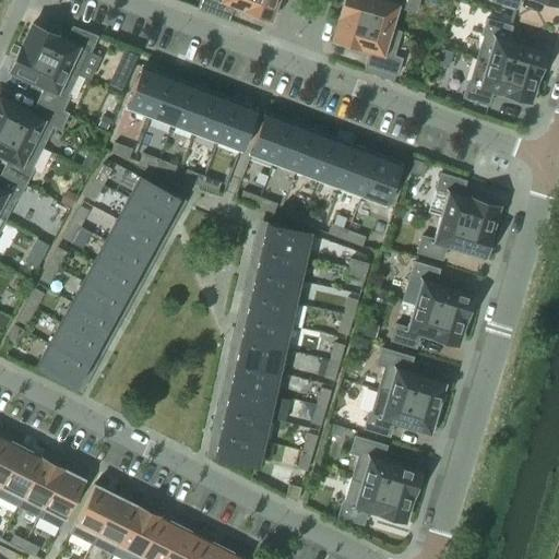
[(281,0),(200,0),(197,8),(227,20),(233,6),(268,20),(272,7),(277,9),(281,0)]
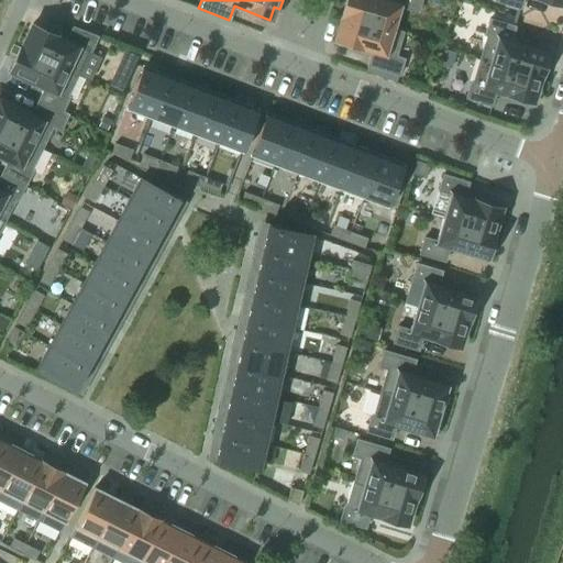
[(393,29),(399,7),(417,12),(420,0),(386,0),(385,0),(346,0),(342,15),(403,33),(403,32),(393,29)]
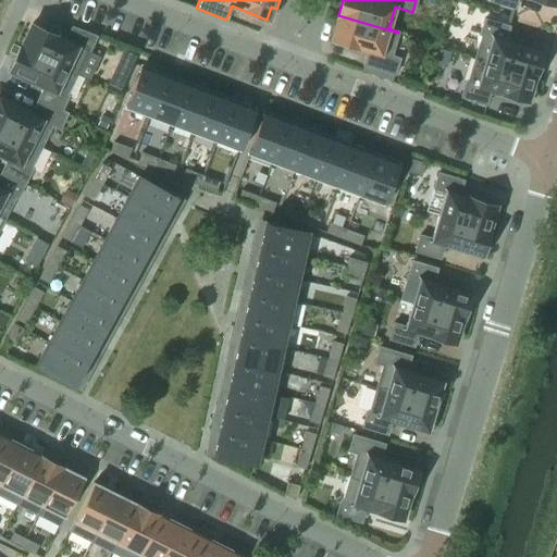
[(391,56),(398,33),(338,15),(332,40),(368,51),(363,64),(394,74),(399,58),(391,56)]
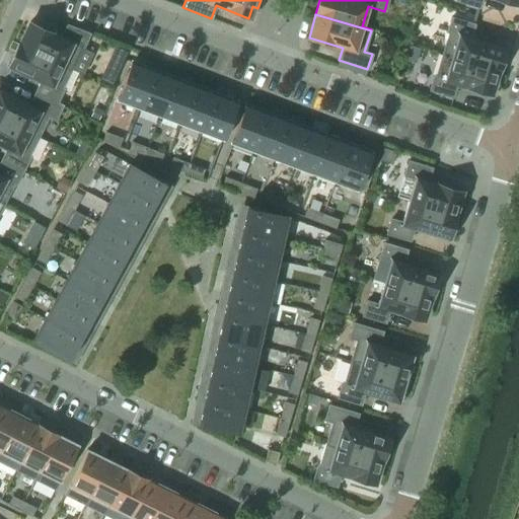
[(497,71),(504,48),(470,38),(474,24),(451,17),(447,32),(448,32),(442,55),(497,71)]
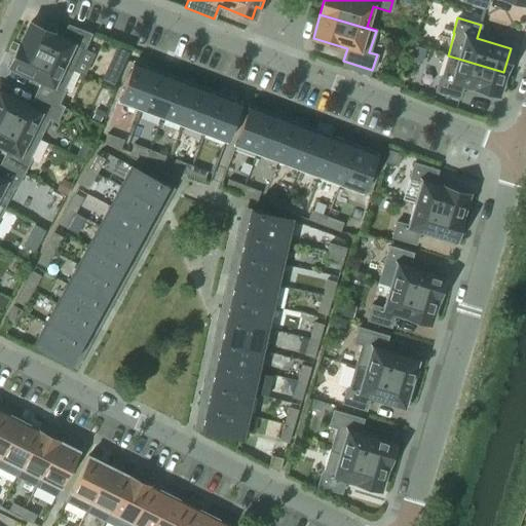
[(83,49),(90,34),(68,26),(62,37),(30,23),(20,44),(72,69),(82,48),(83,49)]
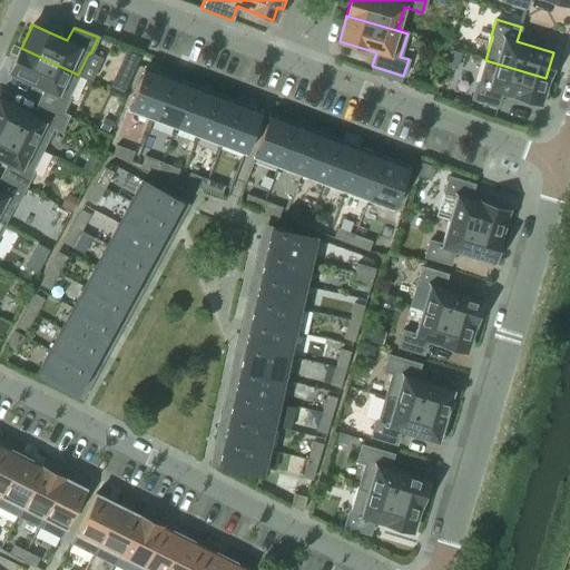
[(78,75),(21,48),(10,72),(45,89),(38,102),(68,117),(69,116),(62,112),(69,98),(68,98),(78,75)]
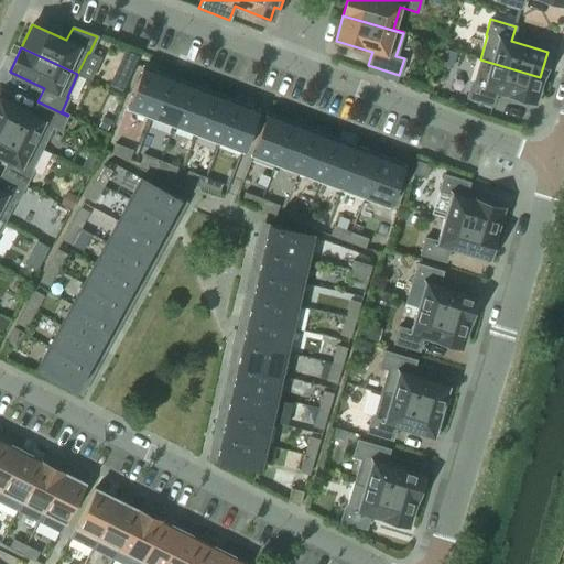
[(532,102),(540,77),(480,60),(474,83),(472,82),(466,98),(491,106),(496,91),(532,102)]
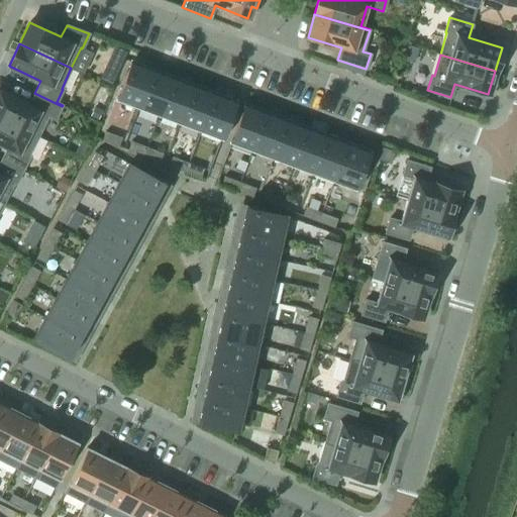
[(138,107),(152,70),(131,62),(117,99),(138,107)]
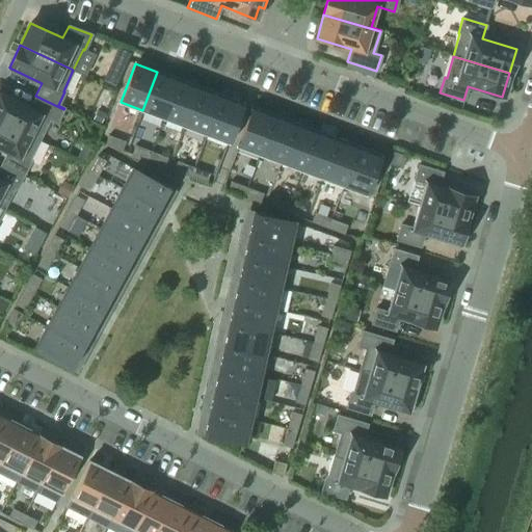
[(163,118),(178,80),(157,72),(142,110),(163,118)]
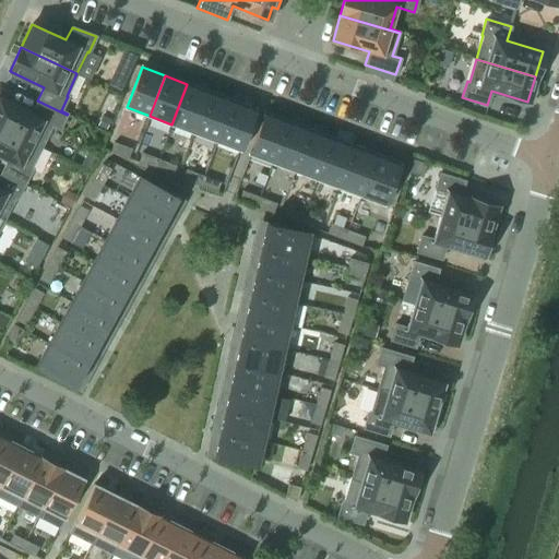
[(194,133),(210,92),(187,84),(171,125),(194,133)]
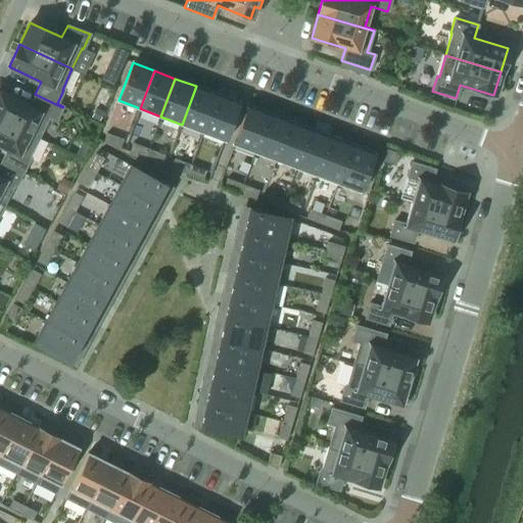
[(202,132),(217,94),(196,86),(182,125),(202,132)]
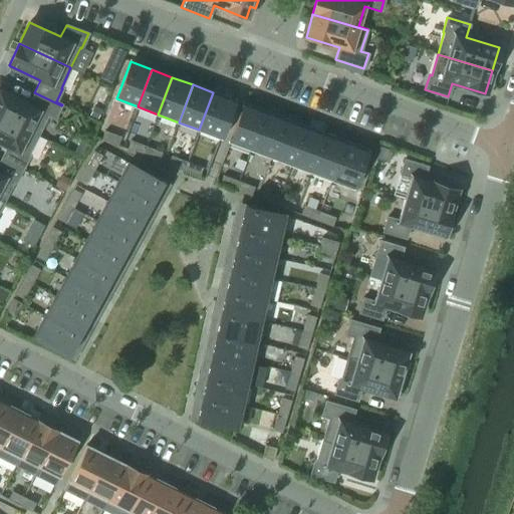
[(55,118),(61,105),(34,92),(29,103),(0,88),(0,115),(38,136),(48,115),(55,118)]
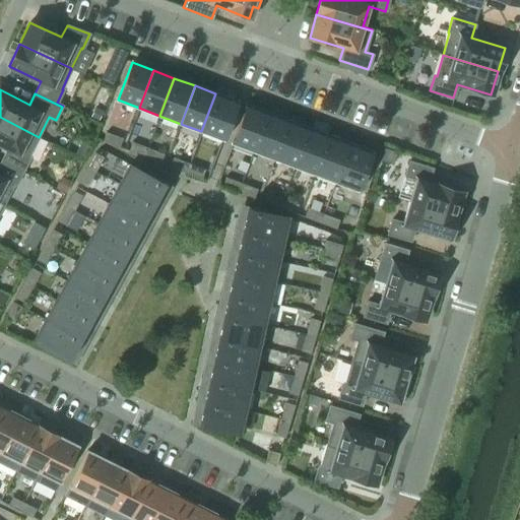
[(222,139),(237,102),(215,93),(201,131),(222,139)]
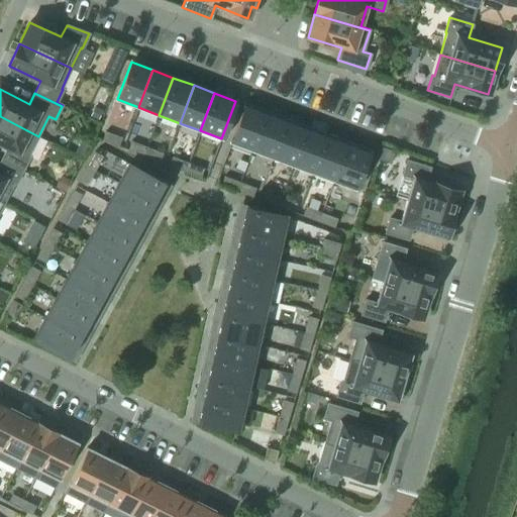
[(251,150),(266,113),(244,105),(230,142),(251,150)]
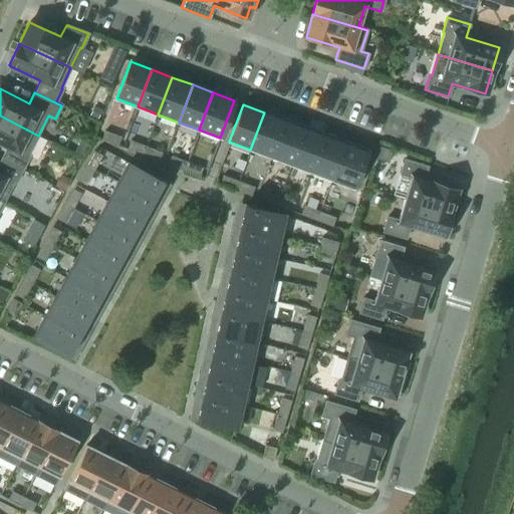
[(270,157),(284,119),(264,112),(250,150),(270,157)]
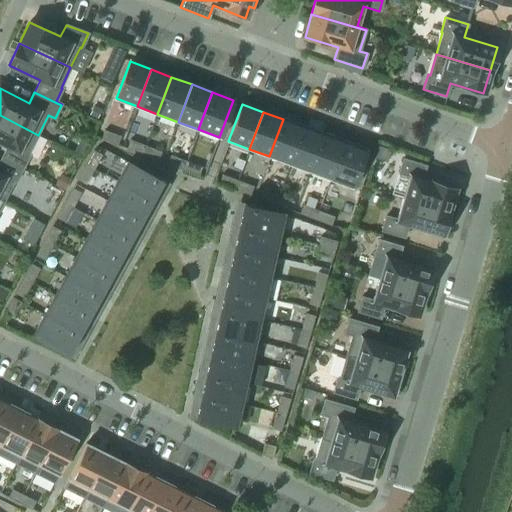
[(38,135),(0,115),(0,142),(7,146),(1,158),(22,169),(29,155),(28,155),(38,135)]
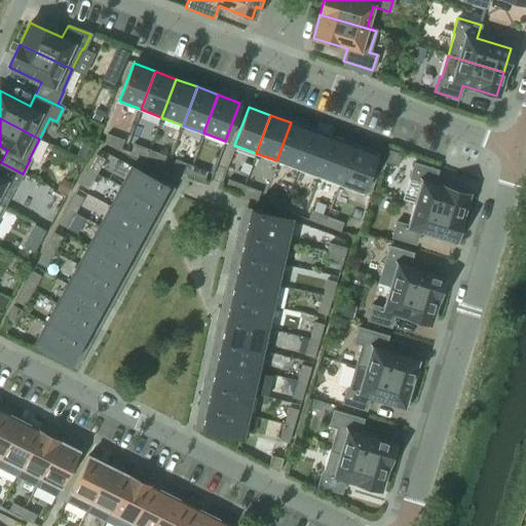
[(298,168),(312,130),(291,122),(276,160),(298,168)]
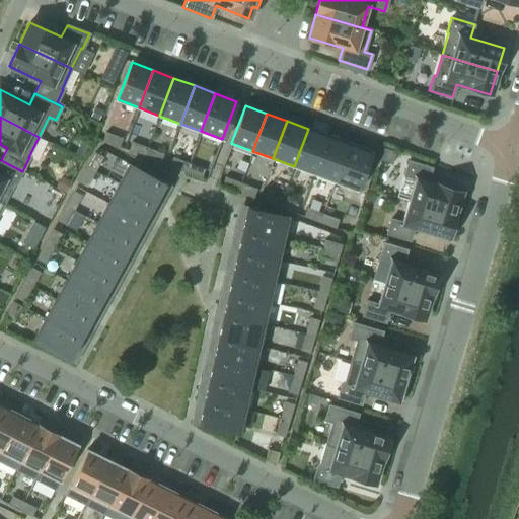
[(314,173),(328,136),(308,129),(294,166),(314,173)]
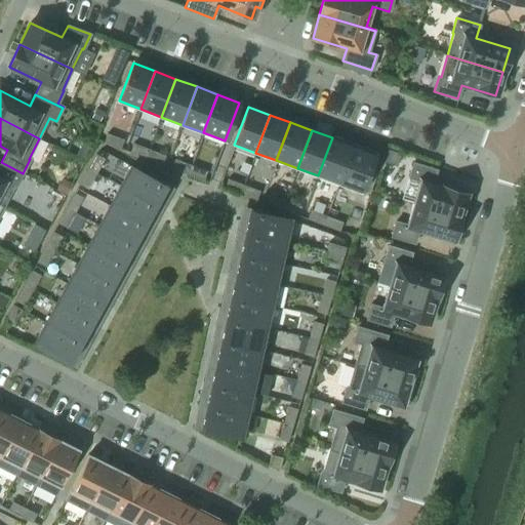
[(120,149),(123,139),(107,133),(104,143),(120,149)]
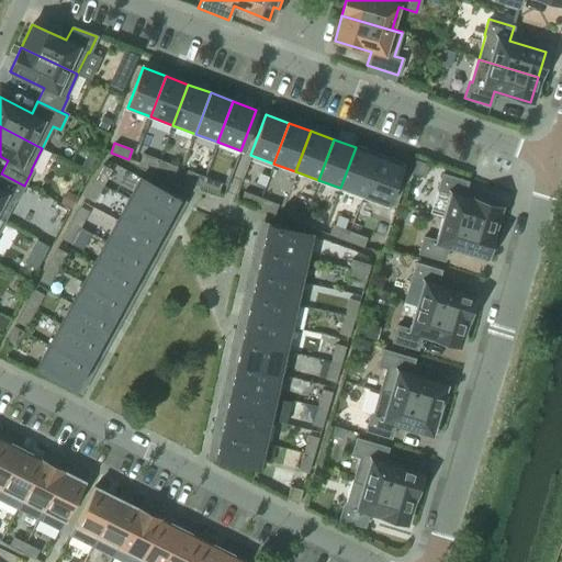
[(362,197),(378,156),(356,147),(340,188),(362,197)]
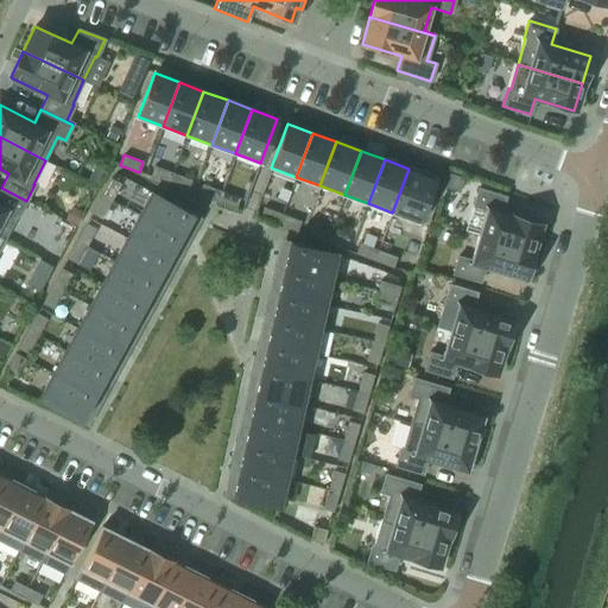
[(169,183),(172,173),(154,166),(151,176),(169,183)]
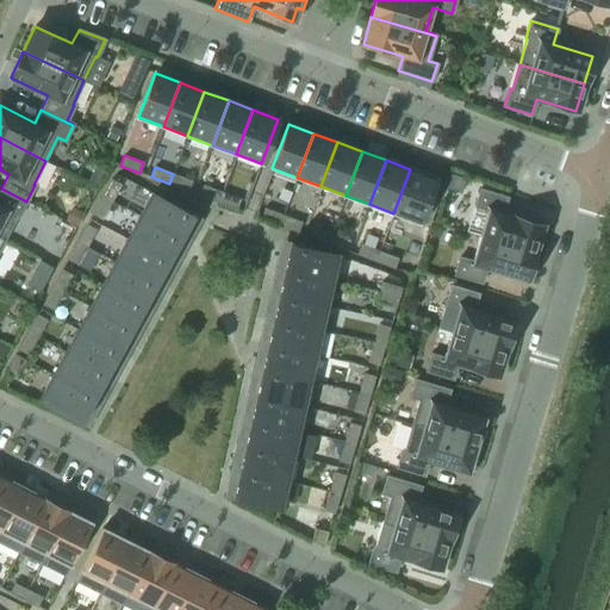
[(418,223),(435,179),(410,169),(393,213),(418,223)]
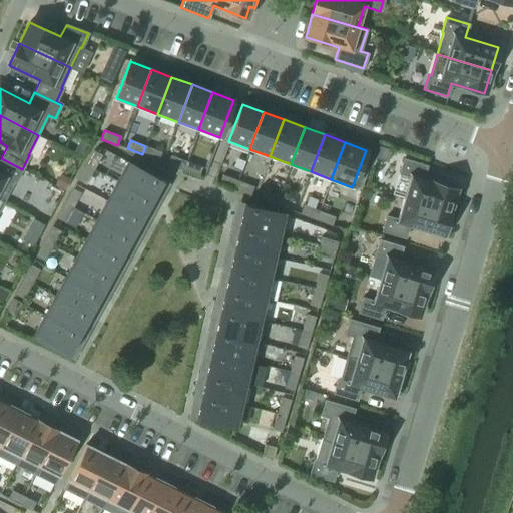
[(158,160),(161,152),(145,146),(142,154),(158,160)]
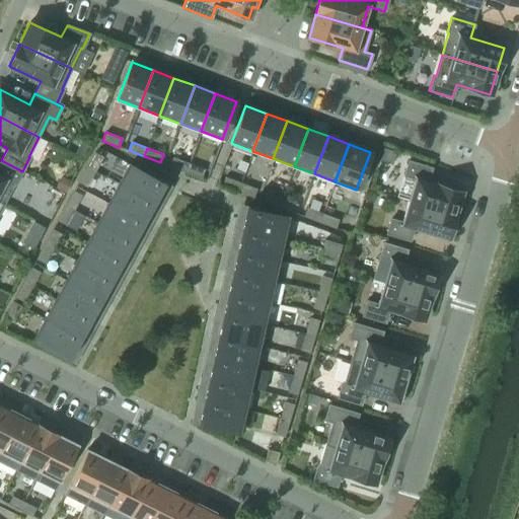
[(94,172),(102,157),(94,152),(86,167),(94,172)]
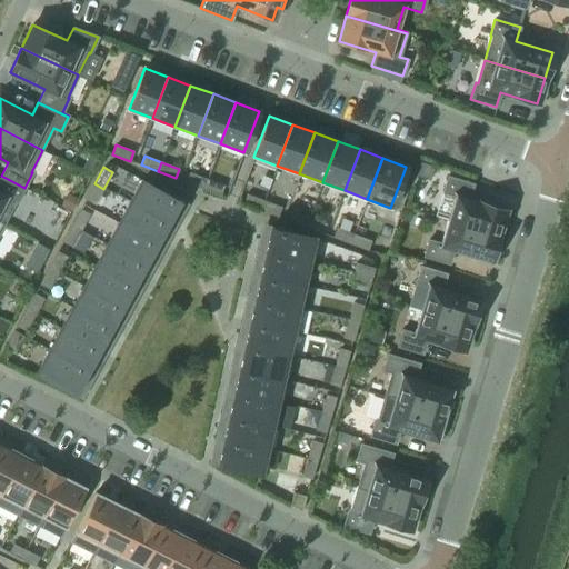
[(203,189),(207,179),(189,172),(186,182),(203,189)]
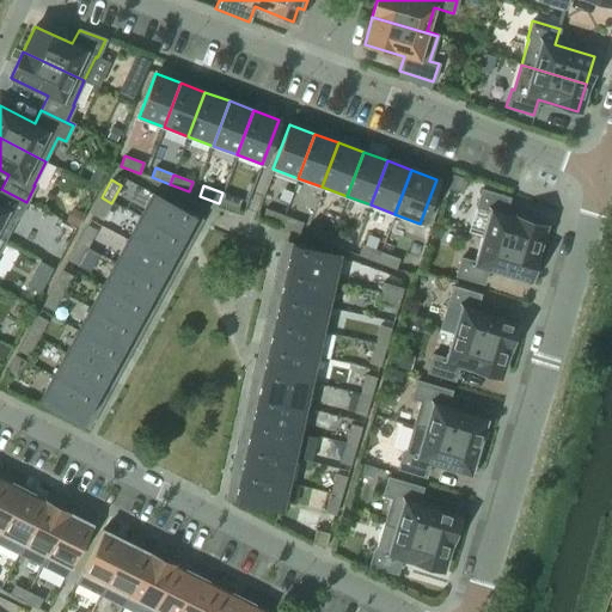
[(18,218),(26,202),(1,189),(0,190),(0,238),(4,240),(17,216),(18,218)]
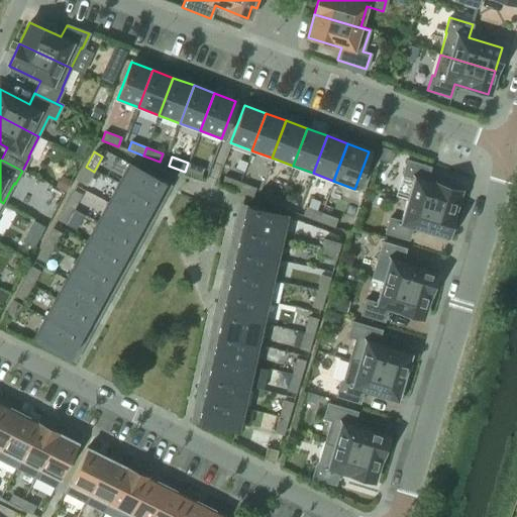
[(452,214),(459,190),(426,180),(430,167),(407,161),(402,175),(413,179),(407,200),(452,214)]
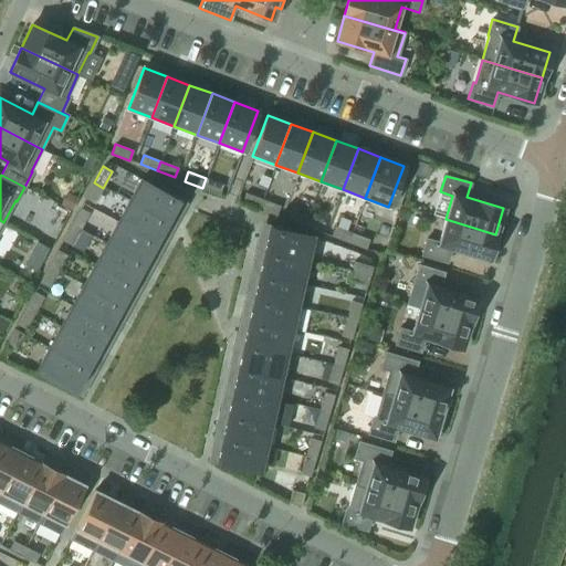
[(219,195),(223,185),(206,178),(202,188),(219,195)]
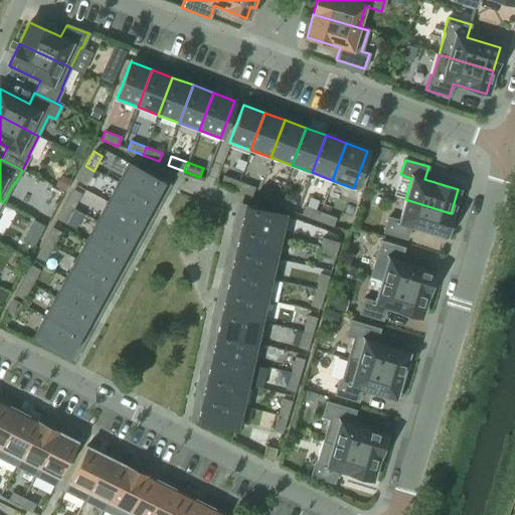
[(163,182),(128,163),(117,183),(152,202),(163,182)]
